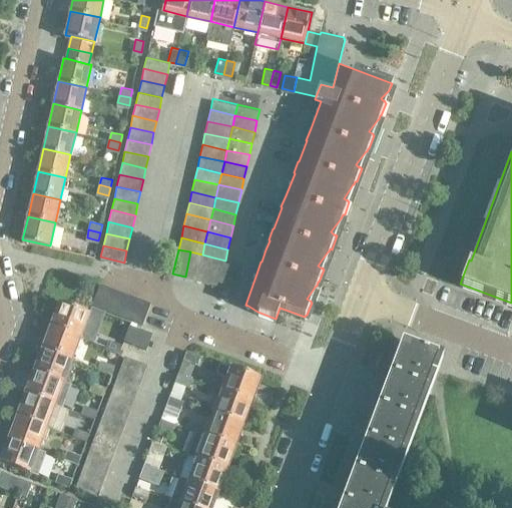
[(196,279),(202,255),(190,251),(185,277),(196,279)]
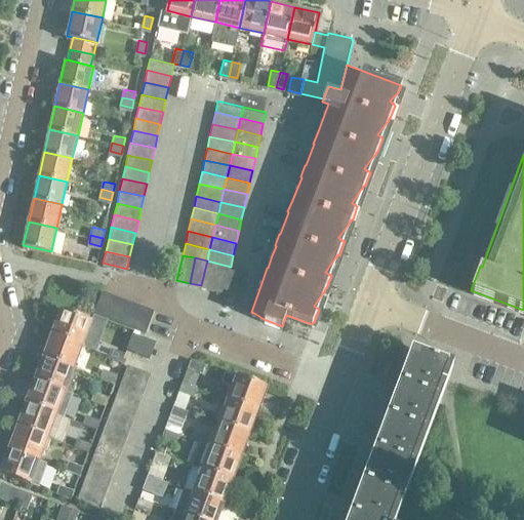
[(207,261),(201,285),(213,288),(218,264),(207,261)]
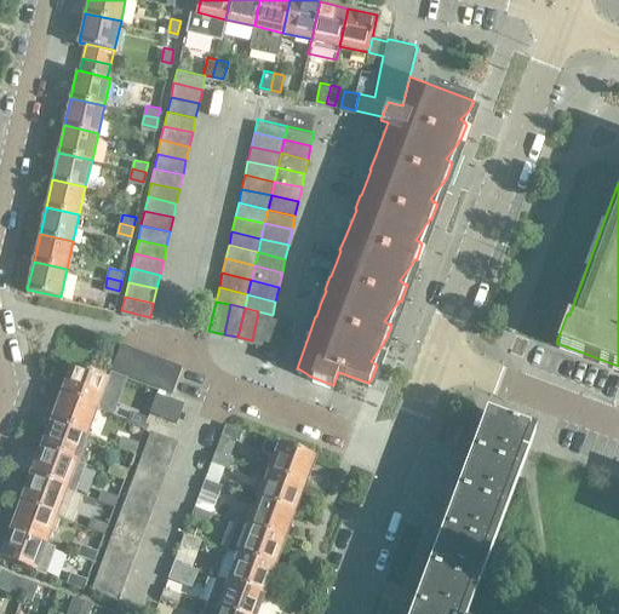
[(258,311),(252,340),(265,344),(273,315),(258,311)]
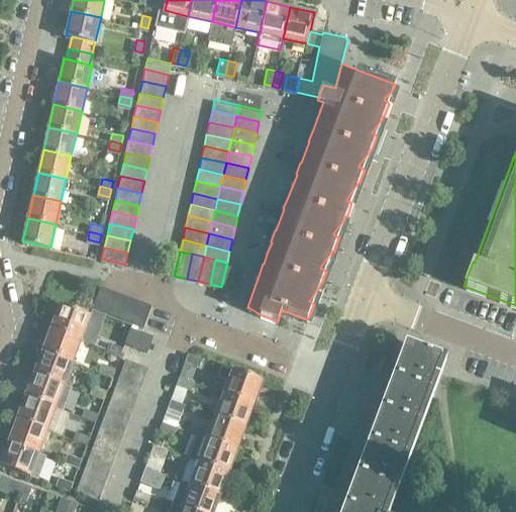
[(242,270),(227,263),(221,287),(235,292),(243,270),(242,270)]
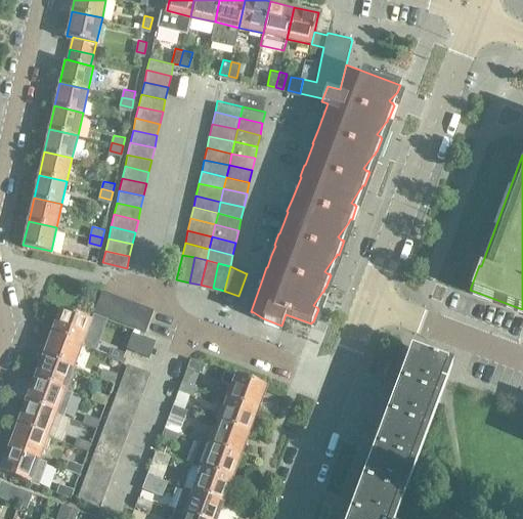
[(106,316),(115,293),(102,288),(93,311),(106,316)]
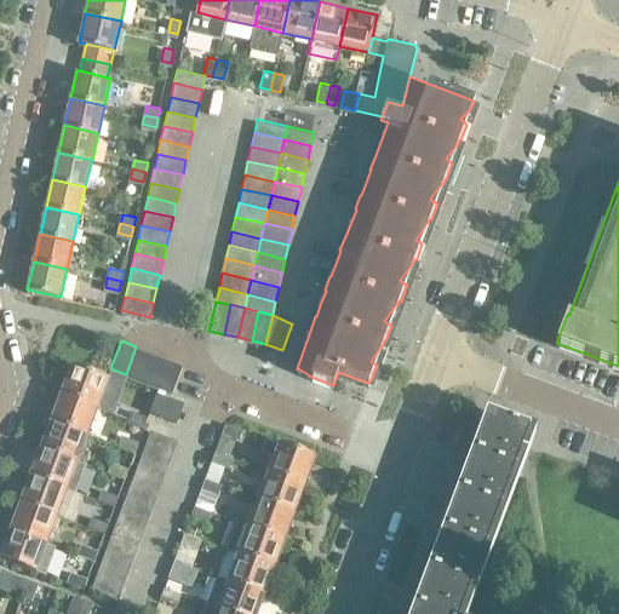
[(141,379),(152,353),(136,346),(126,374),(141,379)]
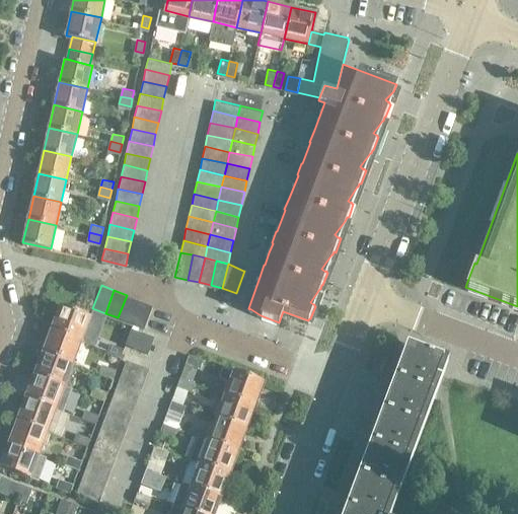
[(118,317),(131,322),(140,300),(127,295),(118,317)]
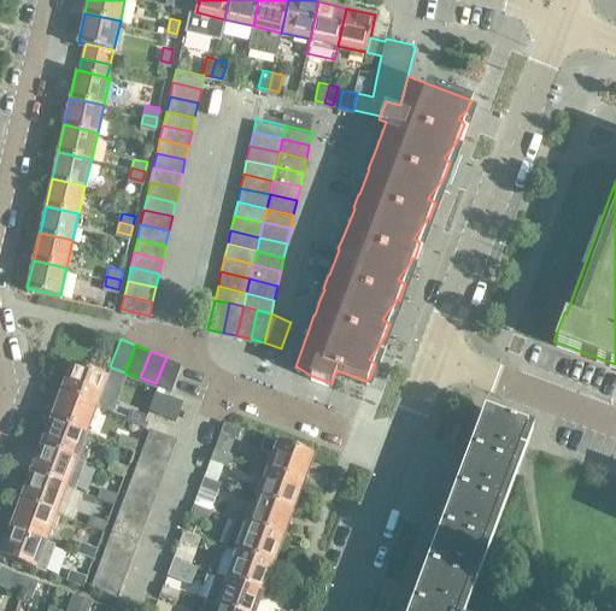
[(182,362),(166,357),(156,383),(171,389),(182,362)]
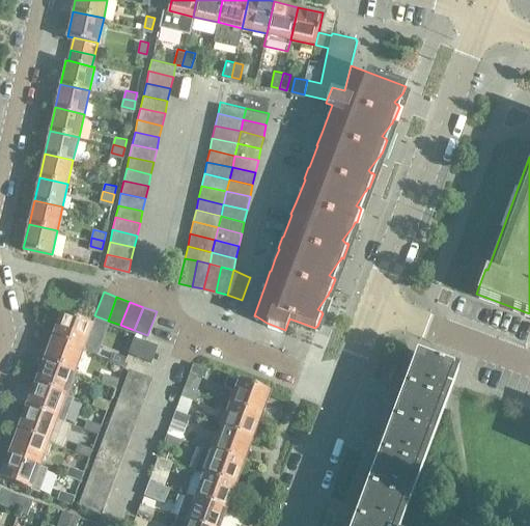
[(62,311),(54,335),(84,345),(92,323),(62,311)]
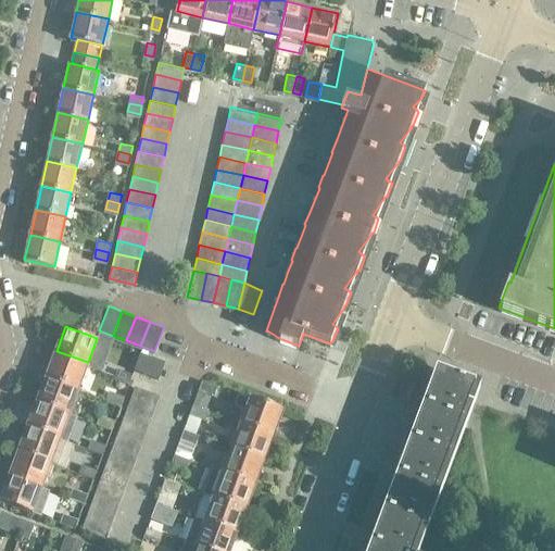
[(78,387),(88,362),(57,351),(48,375),(78,387)]
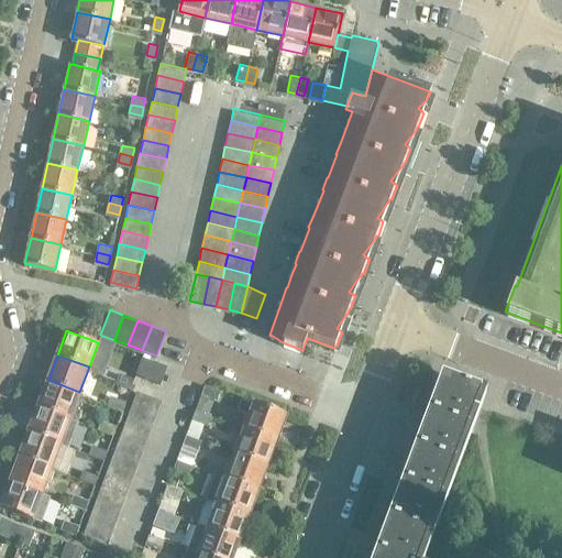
[(138,373),(143,374),(162,381),(165,370),(167,365),(143,357),(138,373)]
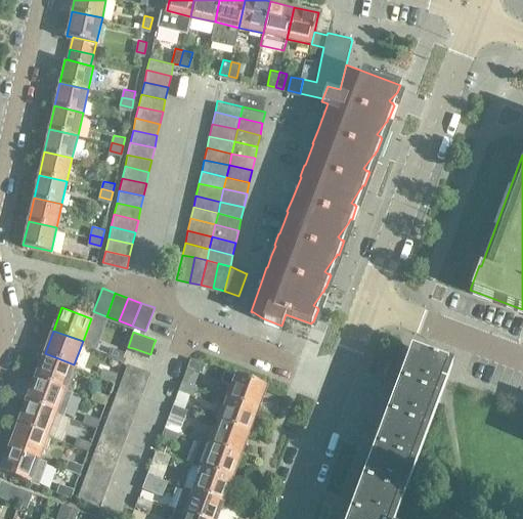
[(126,351),(122,349),(112,346),(109,354),(123,359),(126,351)]
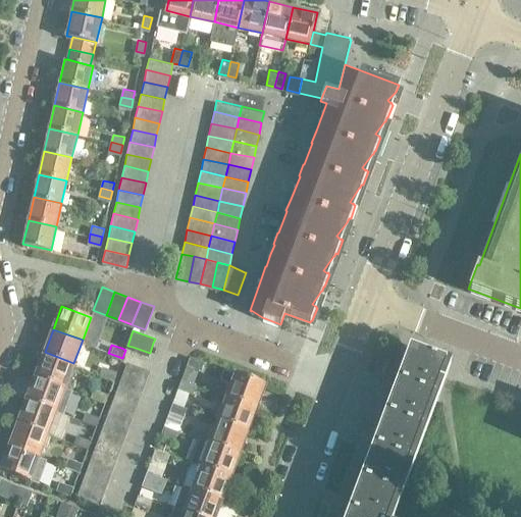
[(386,516),(446,360),(409,346),(345,516),(386,516)]
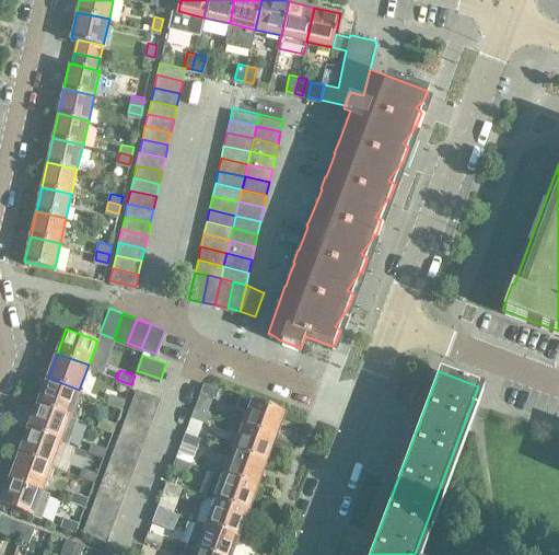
[(73,404),(79,390),(48,378),(38,403),(70,415),(78,418),(82,406),(73,404)]
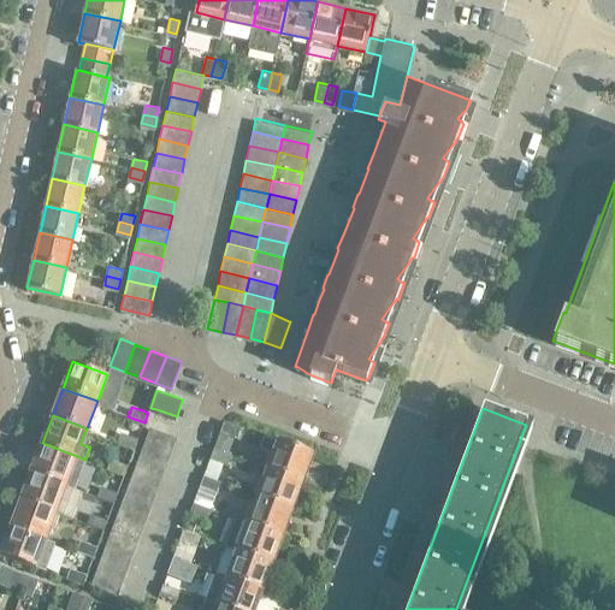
[(242,425),(224,418),(220,428),(238,434),(242,425)]
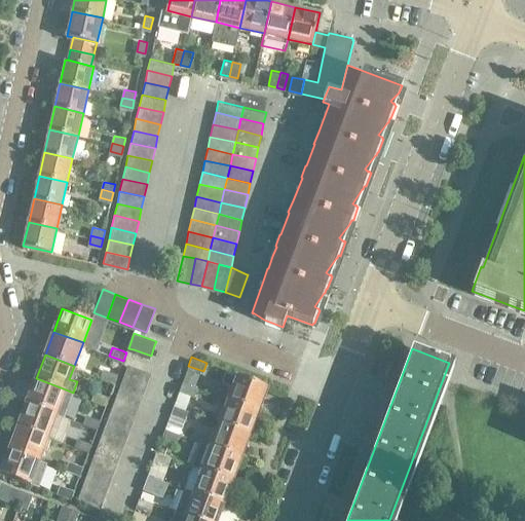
[(128,364),(124,375),(147,383),(151,372),(128,364)]
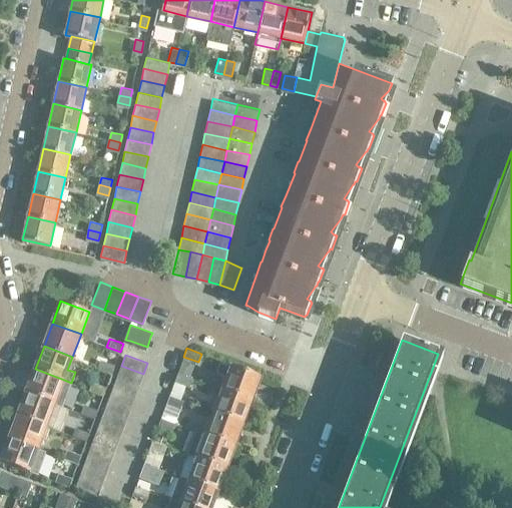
[(99,367),(113,372),(116,364),(102,358),(99,367)]
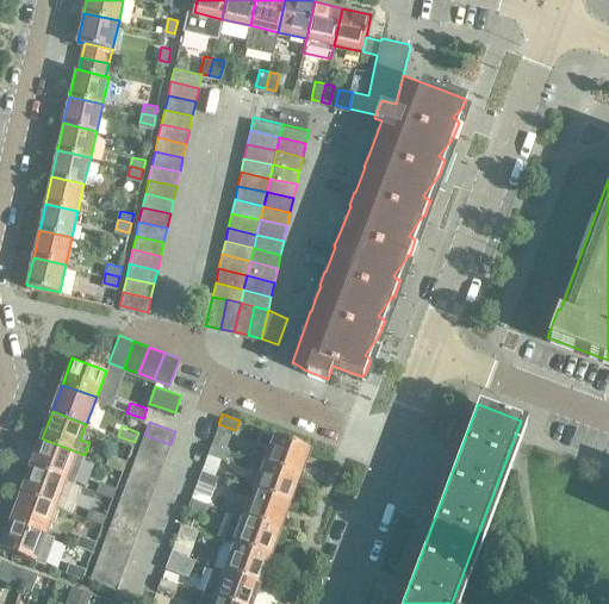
[(272,447),(266,461),(300,474),(311,447),(262,429),(258,441),(272,447)]
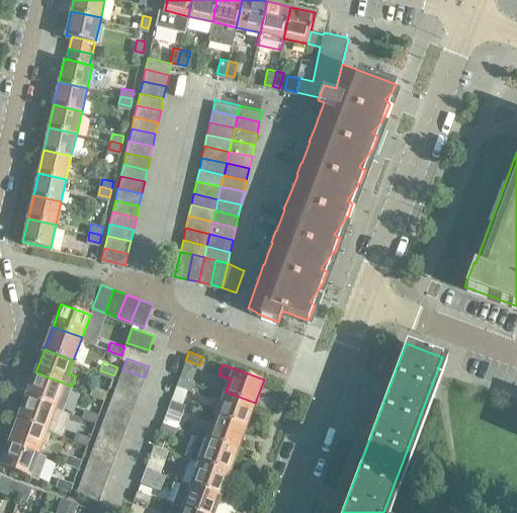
[(141,389),(145,377),(122,369),(118,380),(141,389)]
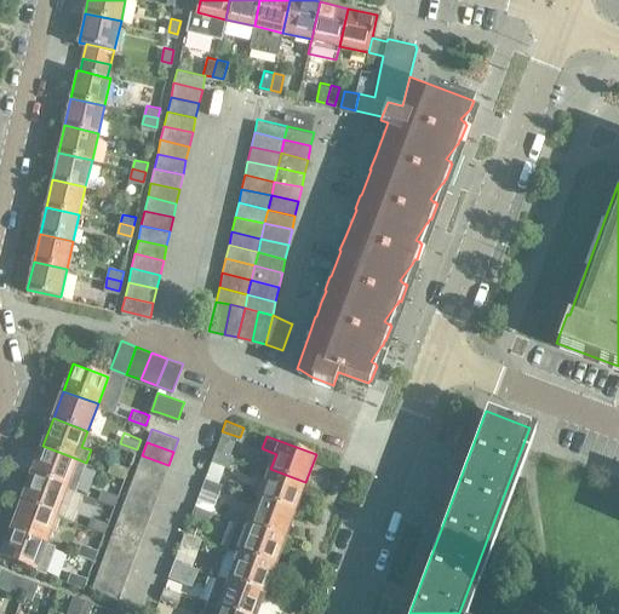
[(67,486),(78,459),(43,446),(33,472),(67,486)]
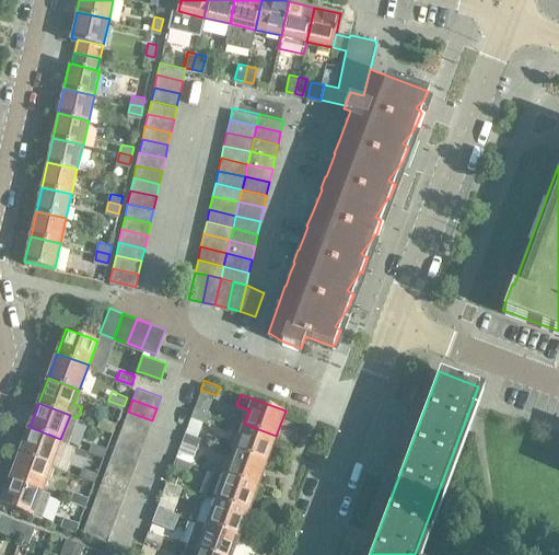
[(211,412),(195,405),(191,415),(208,420),(211,412)]
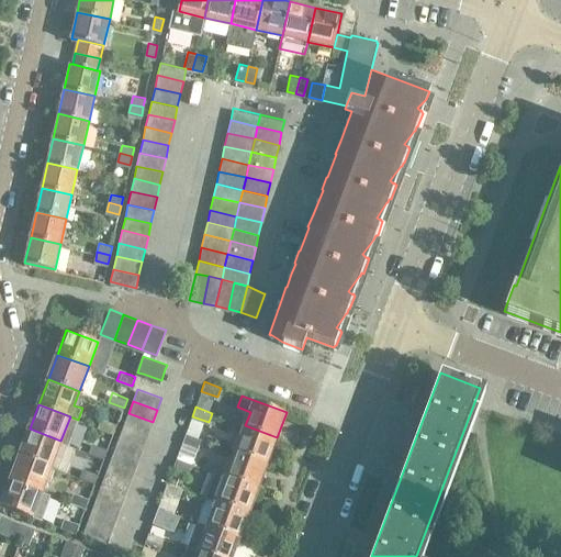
[(148,434),(153,422),(128,413),(123,425),(148,434)]
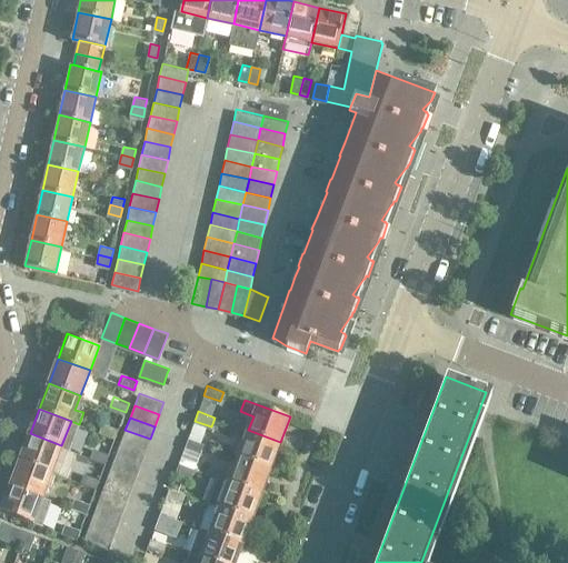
[(100,431),(116,436),(119,428),(103,422),(100,431)]
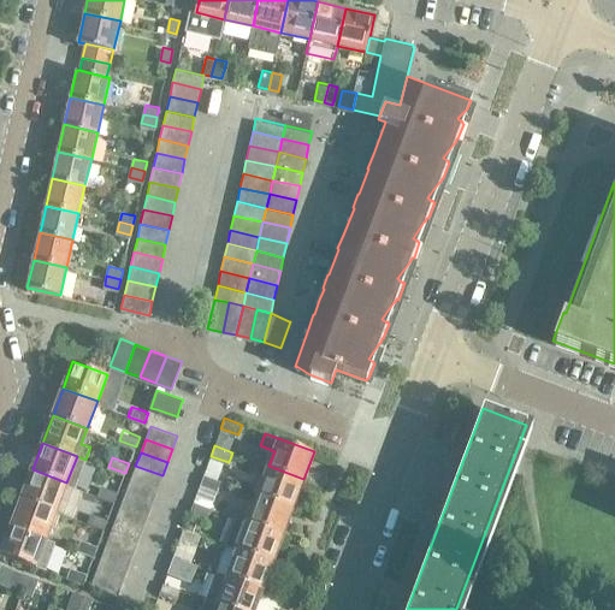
[(158,489),(163,475),(135,466),(130,479),(158,489)]
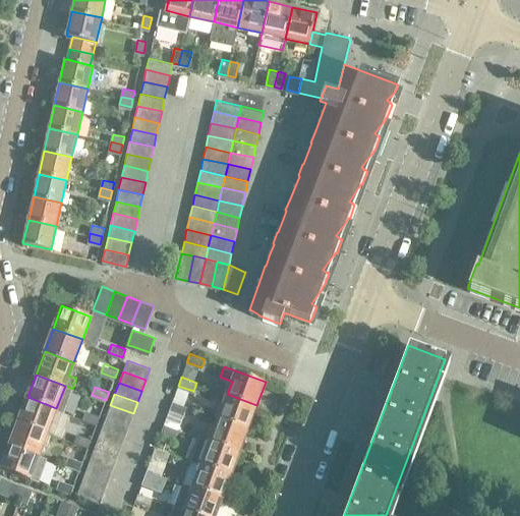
[(248,428),(256,405),(227,394),(219,417),(248,428)]
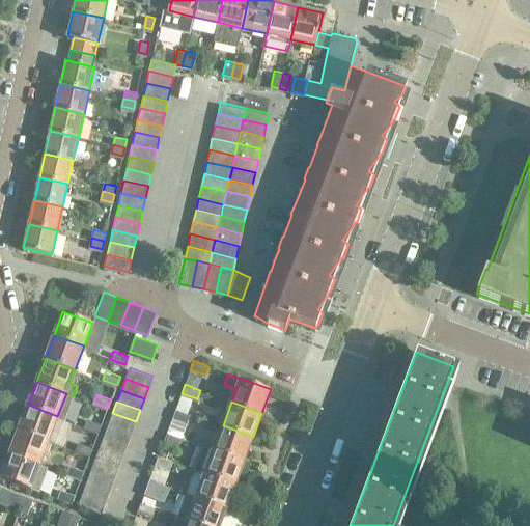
[(49,439),(57,416),(28,405),(19,428),(49,439)]
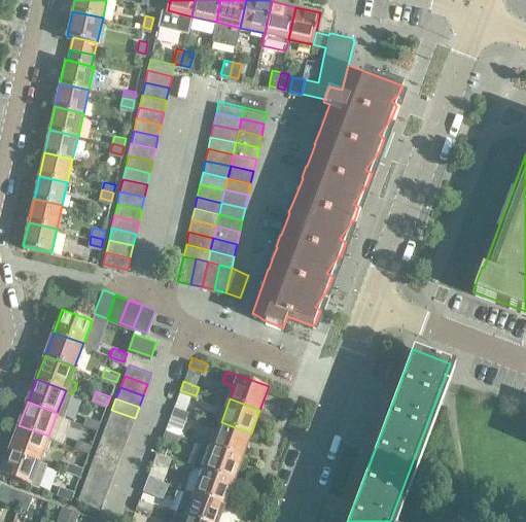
[(189,411),(175,405),(172,413),(186,419),(189,411)]
